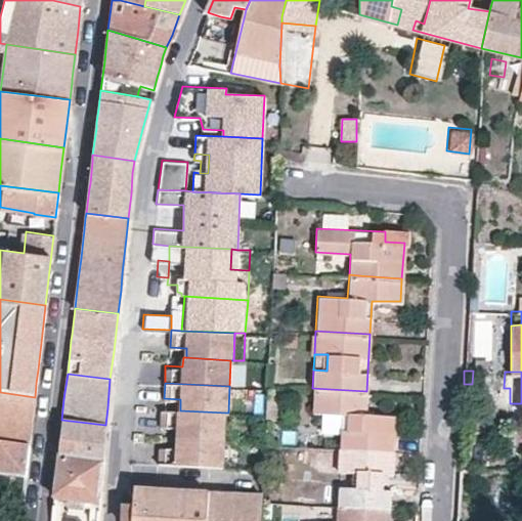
[(312,388),(311,411),(321,413),(341,414),(340,431),(339,446),(391,449),(394,415),(374,414),(365,413),(366,391),(312,388)]
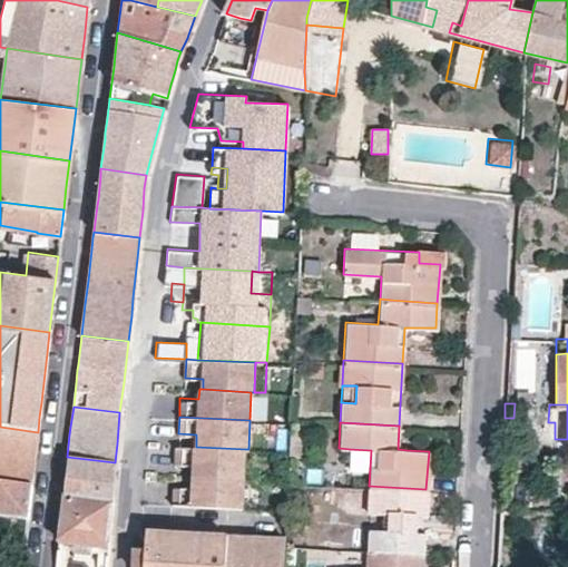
[(408,426),(399,426),(398,449),(407,450),(408,426)]
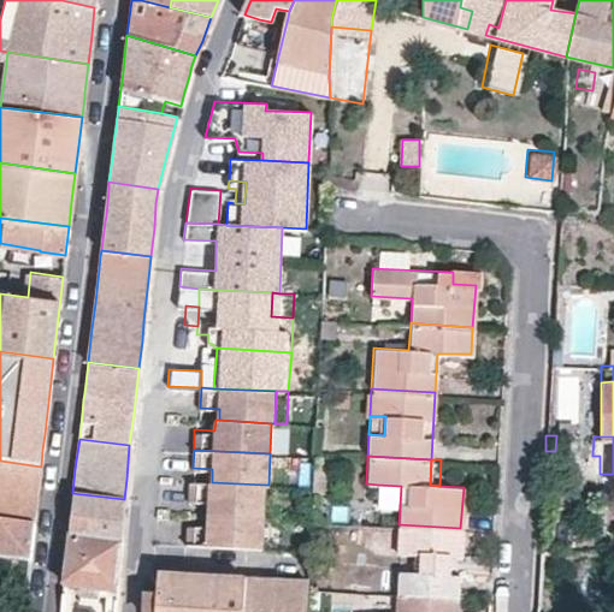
[(0,516),(34,521),(37,494),(41,467),(0,461),(0,516)]
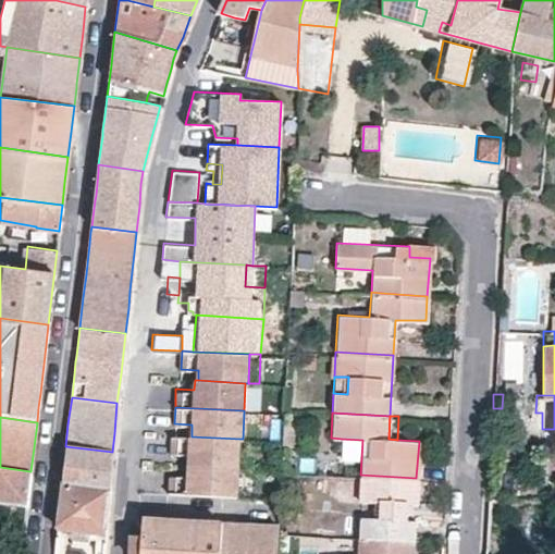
[(298,423),(282,422),(281,445),(297,445),(298,423)]
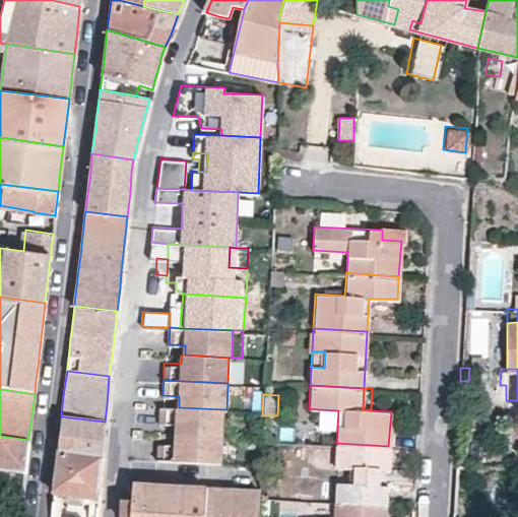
[(517,400),(506,400),(506,414),(517,414),(517,400)]
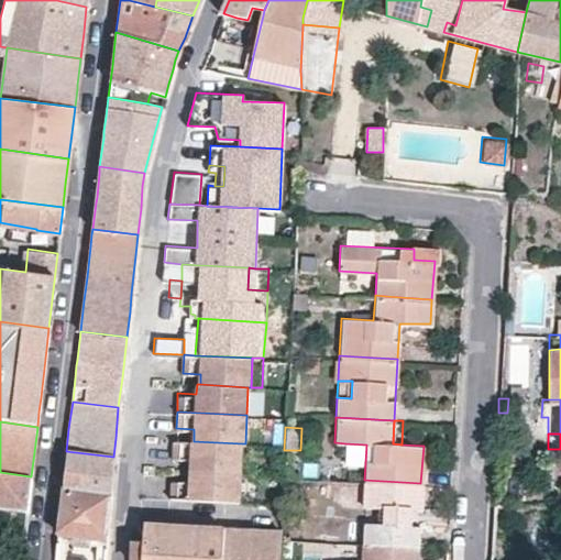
[(240,472),(242,443),(194,441),(173,440),(172,457),(189,458),(189,469),(240,472)]
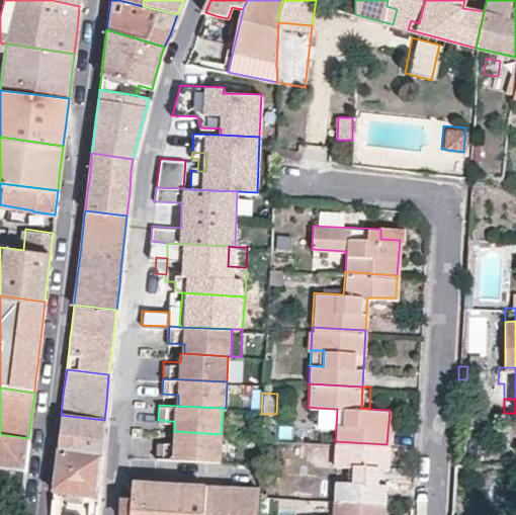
[(232,434),(233,408),(226,408),(223,408),(221,434),(232,434)]
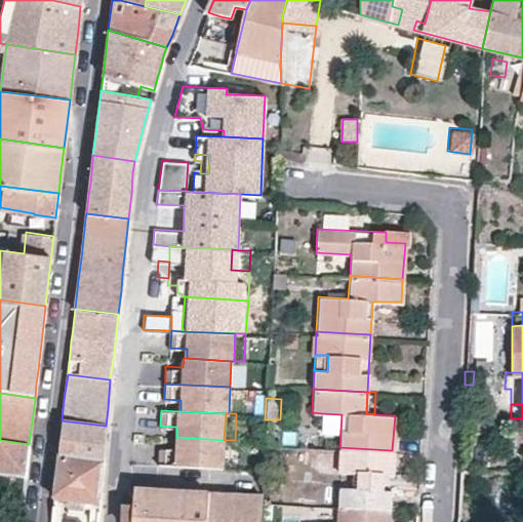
[(340,432),(342,414),(322,413),(321,431),(340,432)]
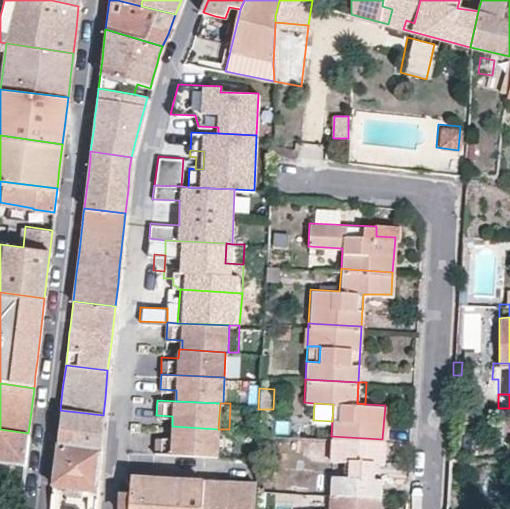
[(509,408),(498,408),(498,419),(509,419),(509,408)]
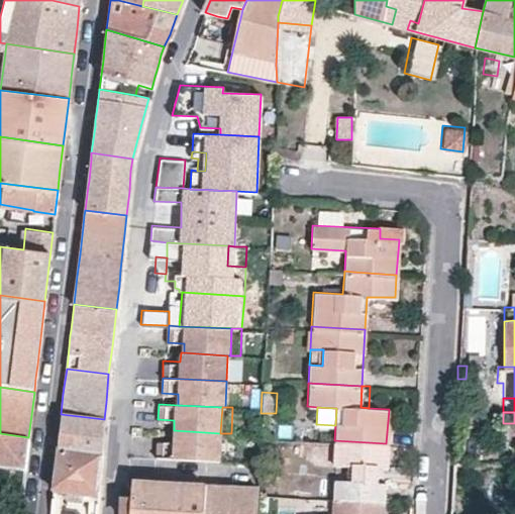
[(100,454),(104,419),(61,414),(57,449),(100,454)]
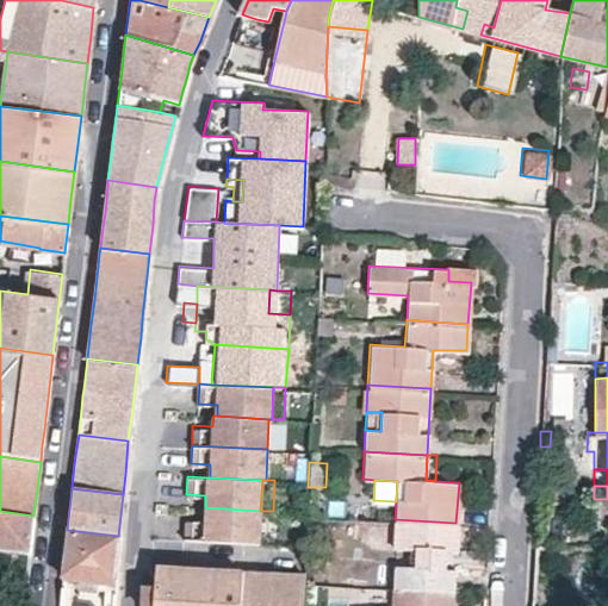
[(607,499),(594,499),(593,514),(607,513),(607,499)]
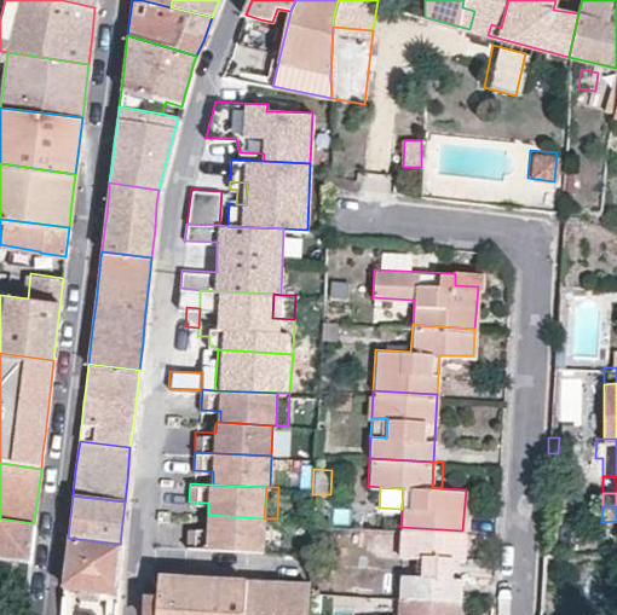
[(264,550),(264,518),(208,515),(207,527),(188,527),(186,546),(264,550)]
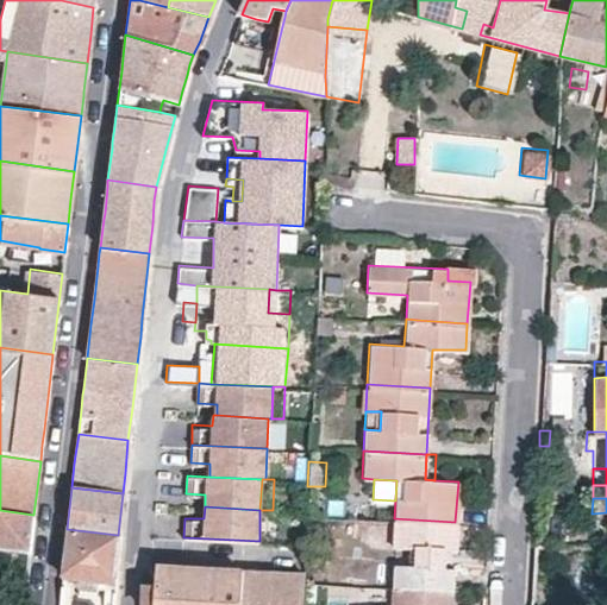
[(0,546),(29,550),(33,515),(0,510),(0,546)]
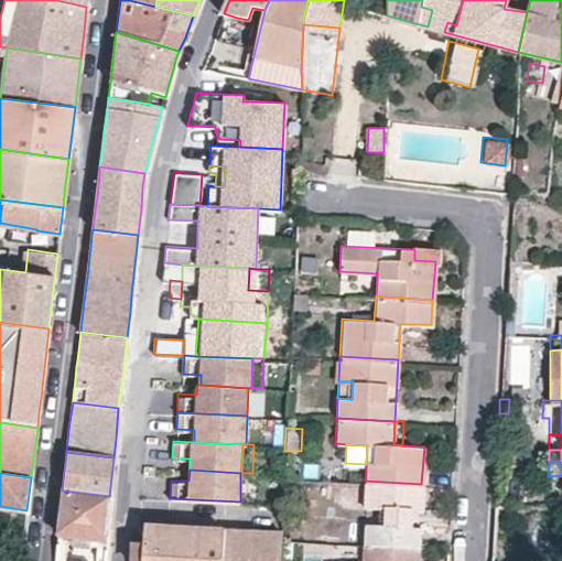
[(251,503),(252,473),(240,473),(240,502),(251,503)]
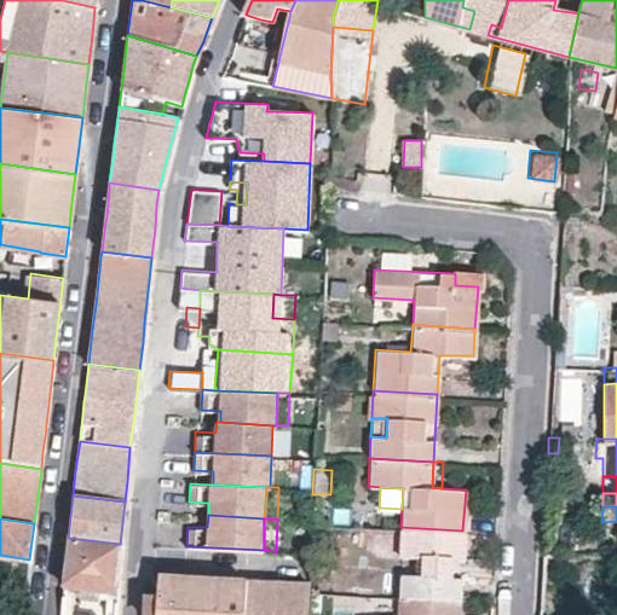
[(616,521),(601,522),(601,534),(613,534),(613,555),(616,555),(616,521)]
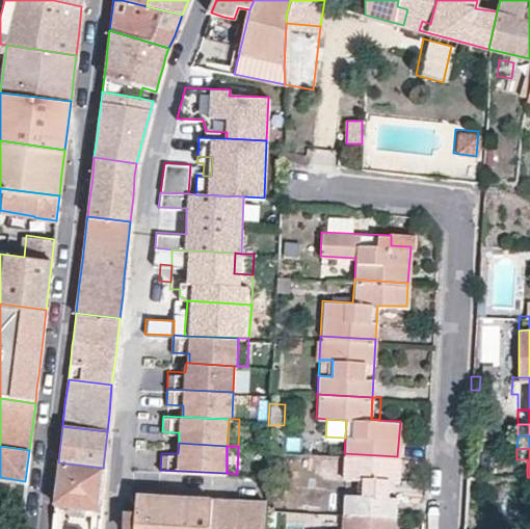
[(343,477),(359,478),(358,494),(342,494),(342,512),(385,514),(394,514),(395,496),(387,495),(387,480),(396,480),(397,456),(344,453),(343,477)]
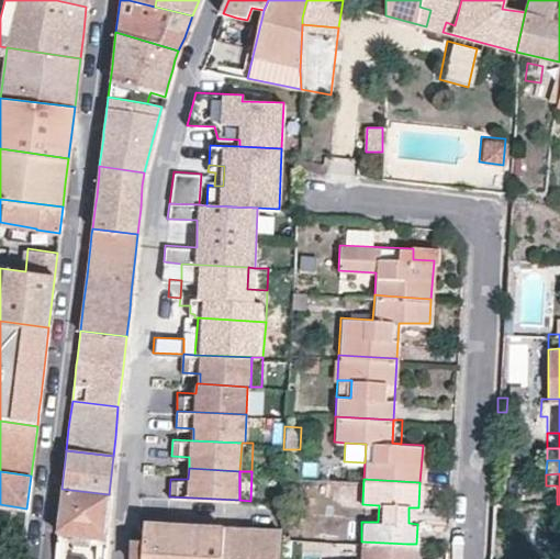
[(557,504),(557,485),(546,485),(546,504),(557,504)]
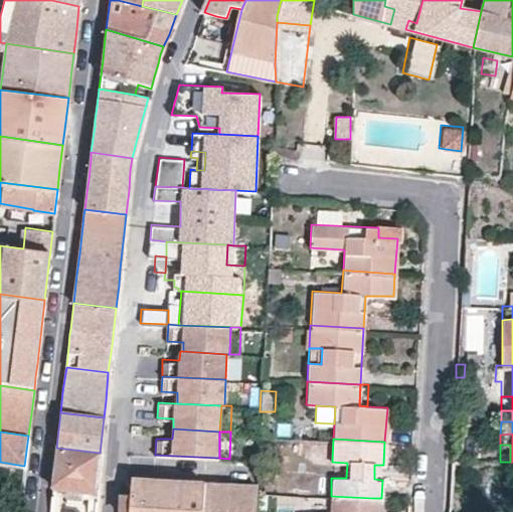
[(56,448),(51,485),(96,490),(100,453),(56,448)]
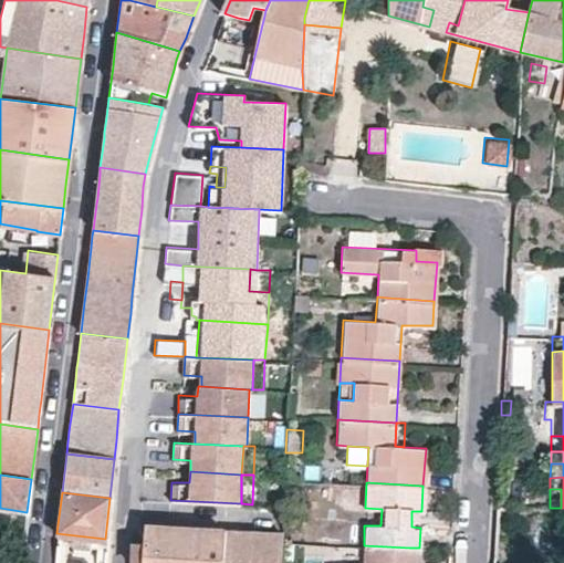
[(281,542),(291,542),(292,519),(282,519),(282,531),(282,535),(281,542)]
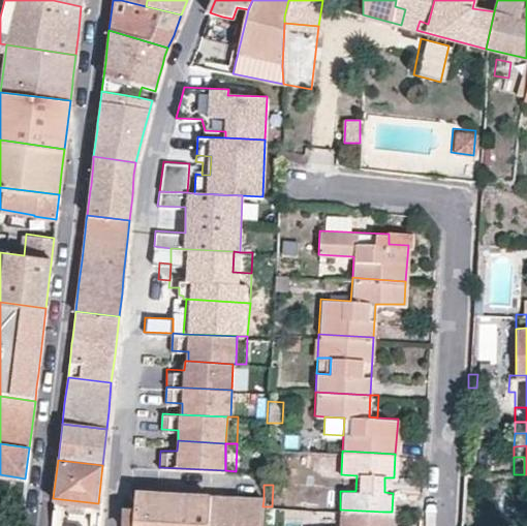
[(209,525),(211,497),(136,493),(133,525),(209,525)]
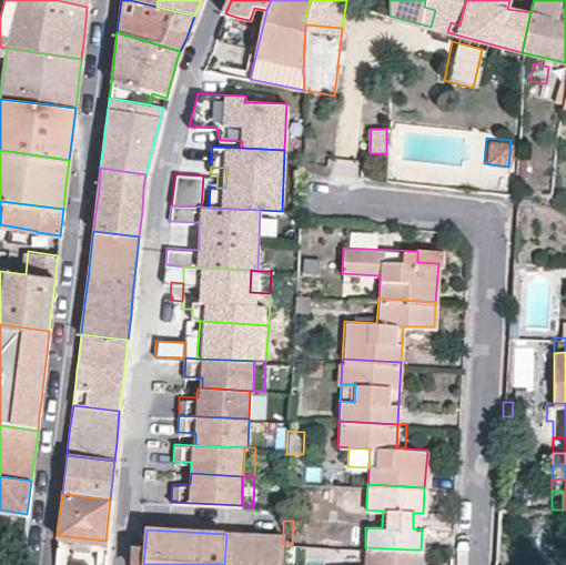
[(283,537),(226,534),(224,564),(281,564),(282,544),(283,537)]
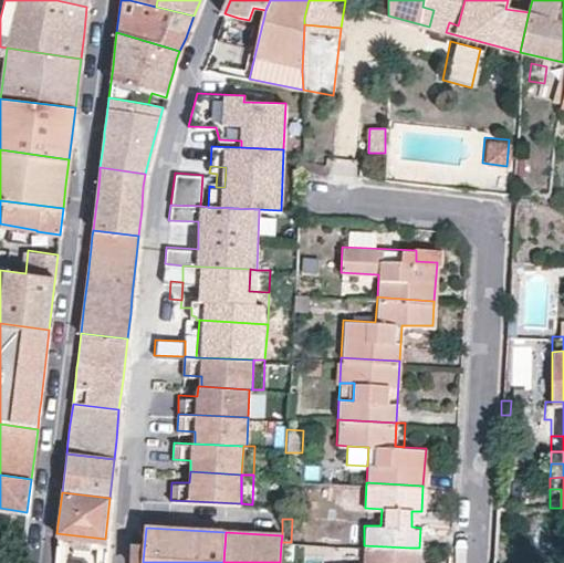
[(291,542),(281,542),(280,562),(290,562),(292,542),(291,542)]
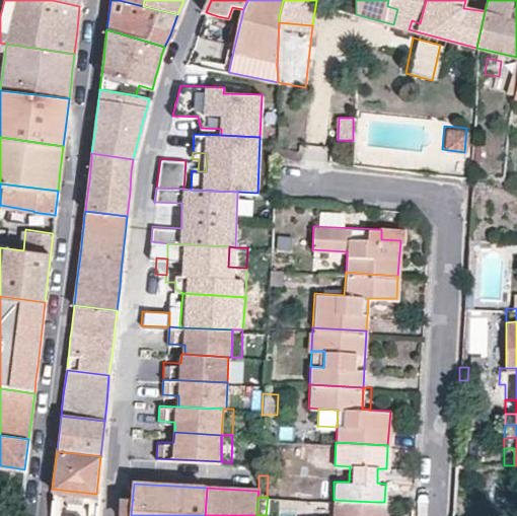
[(383,515),(384,502),(375,502),(334,500),(331,515),(383,515)]
